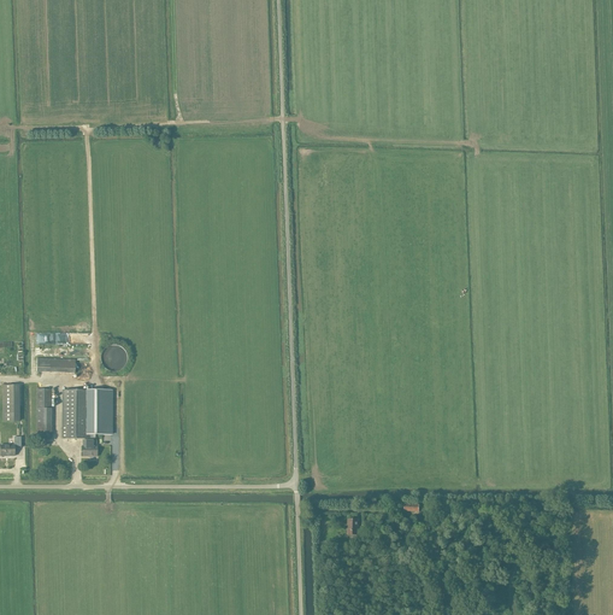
[(111,367),(123,368),(123,364),(128,364),(129,355),(124,353),(124,347),(117,346),(117,349),(112,347),(111,352),(116,352),(116,356),(112,356),(111,367)]
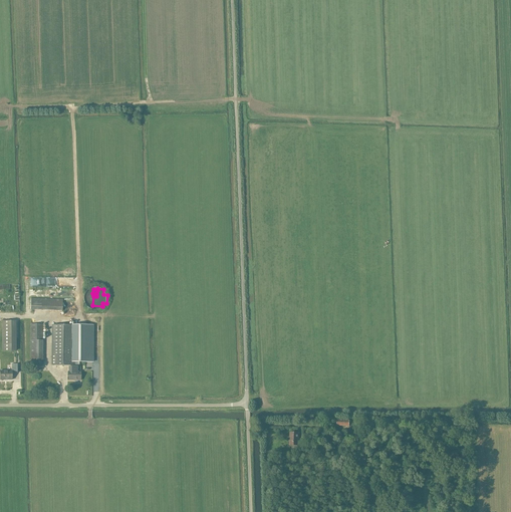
[(33,308),(65,309),(65,297),(33,296),(33,308)]
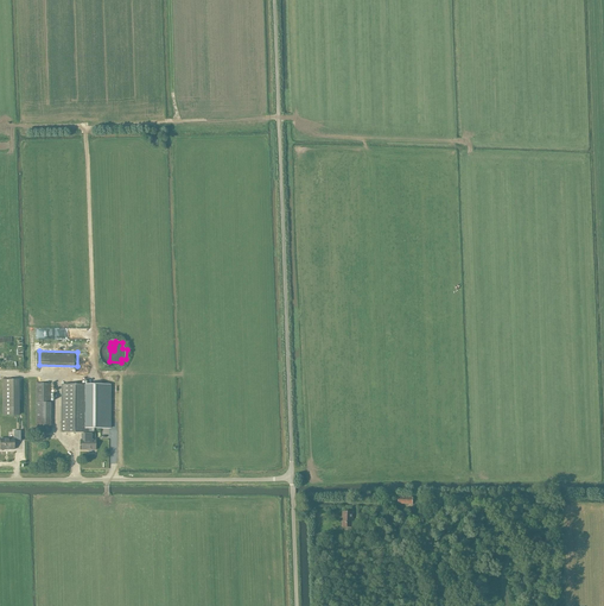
[(18,377),(6,377),(6,412),(18,412),(23,412),(23,377),(18,377)]
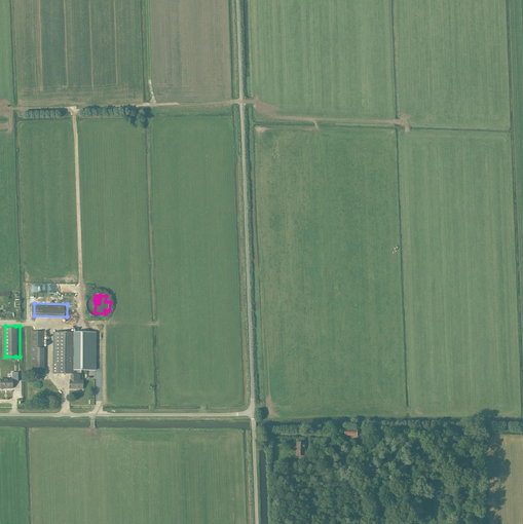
[(46,367),(47,330),(34,329),(34,367),(46,367)]
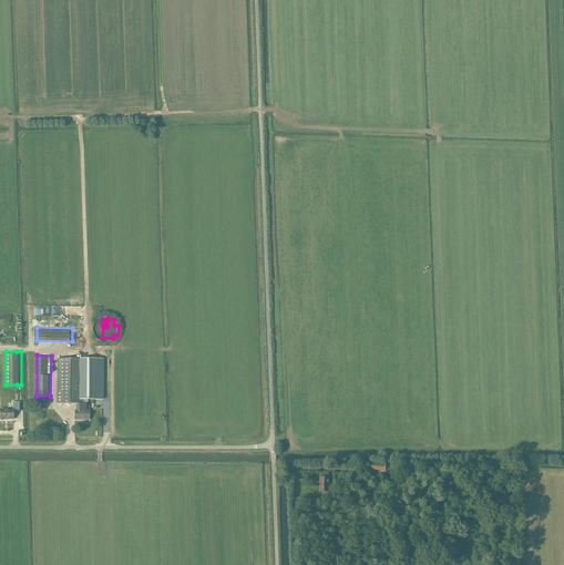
[(84,401),(86,401),(86,398),(106,398),(106,357),(86,357),(60,357),(60,401),(80,401),(84,401)]
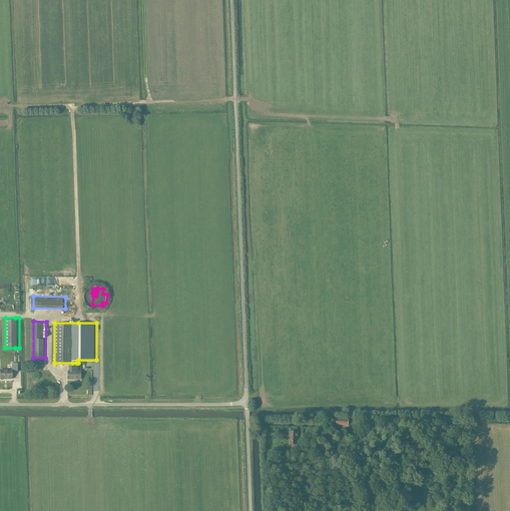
[(15,369),(20,369),(20,361),(14,361),(15,368),(3,368),(3,376),(10,376),(10,377),(15,377),(15,369)]
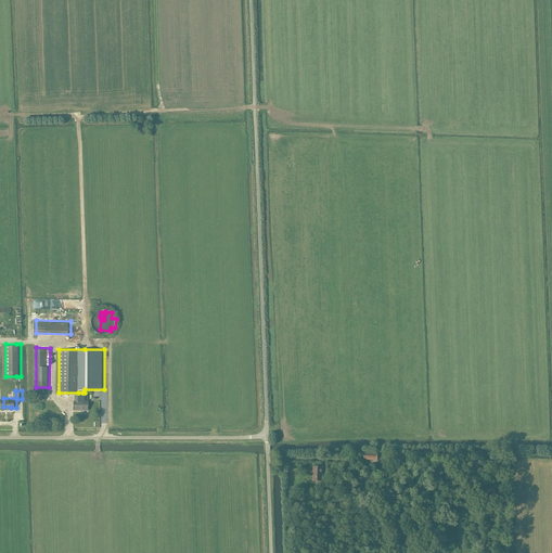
[(77,399),(77,409),(90,409),(90,399),(82,399),(82,393),(78,393),(77,399)]
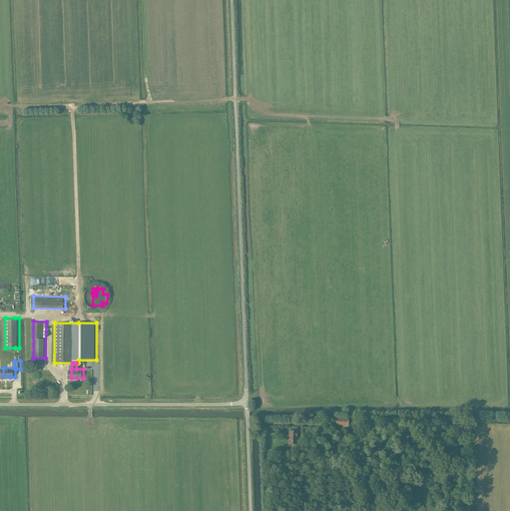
[(293,442),(295,443),(295,446),(302,446),(302,442),(300,442),(301,430),(293,430),(293,442)]
